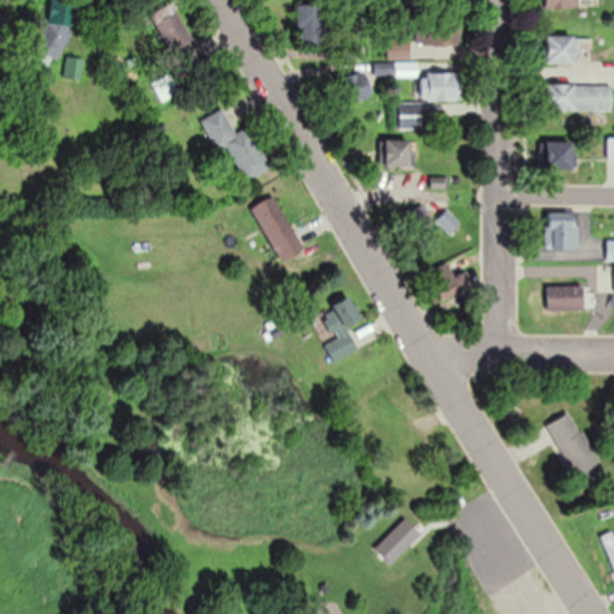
[(193,41),(170,0),(169,0),(149,12),(172,53),(193,41)]
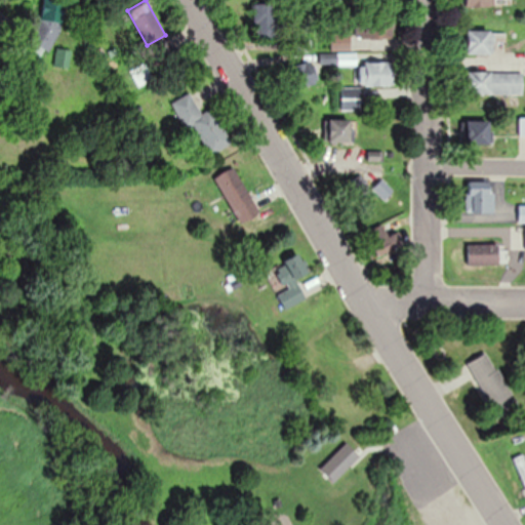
[(255,1),(256,37),(281,36),(280,1),(255,1)]
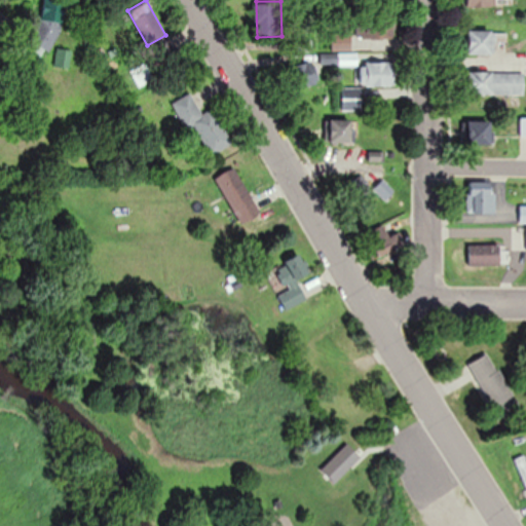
[(355,37),(396,37),(396,14),(355,14),(355,37)]
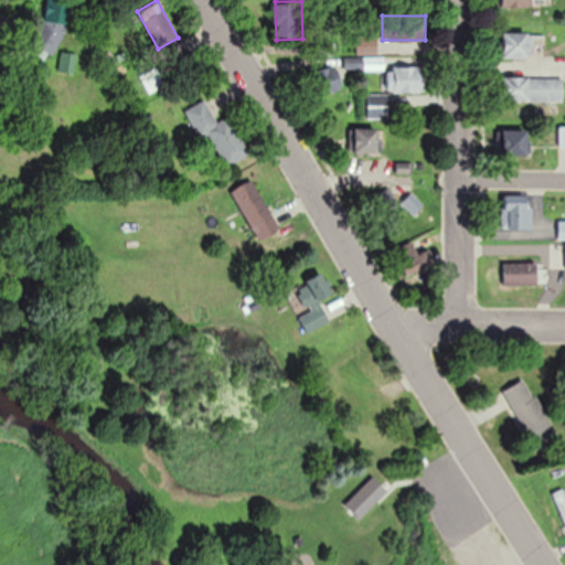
[(545,56),(545,31),(503,31),(503,56),(545,56)]
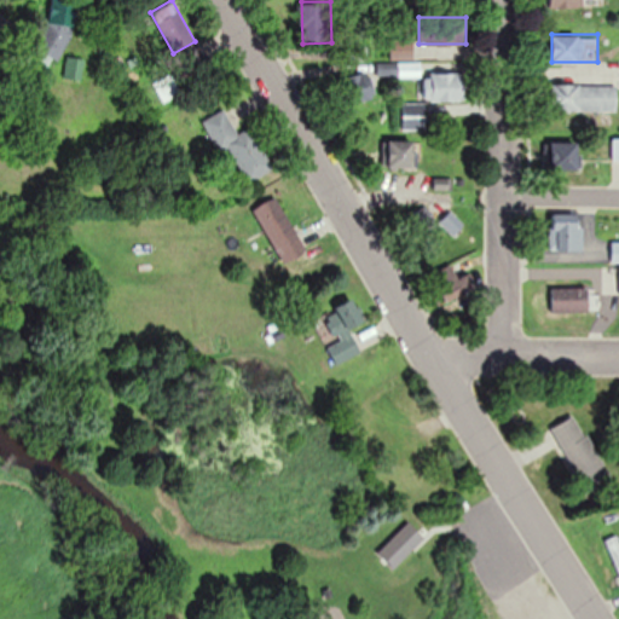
[(392,39),(392,57),(412,57),(412,39),(392,39)]
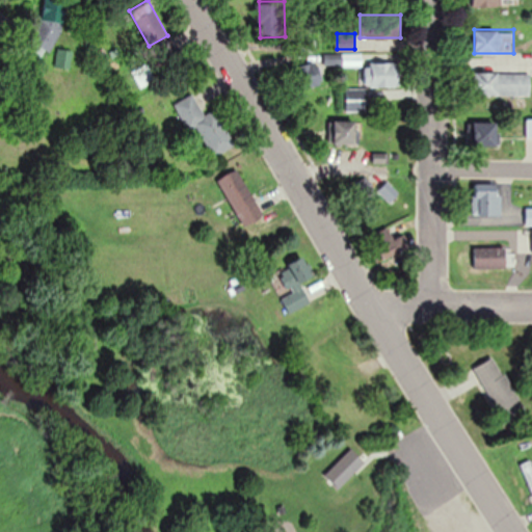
[(297,86),(322,82),(318,60),(293,65),(297,86)]
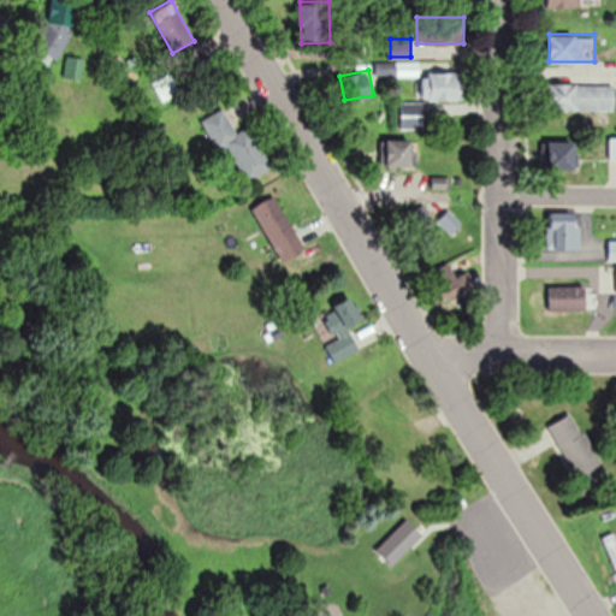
[(461,98),(461,71),(422,71),(422,98),(461,98)]
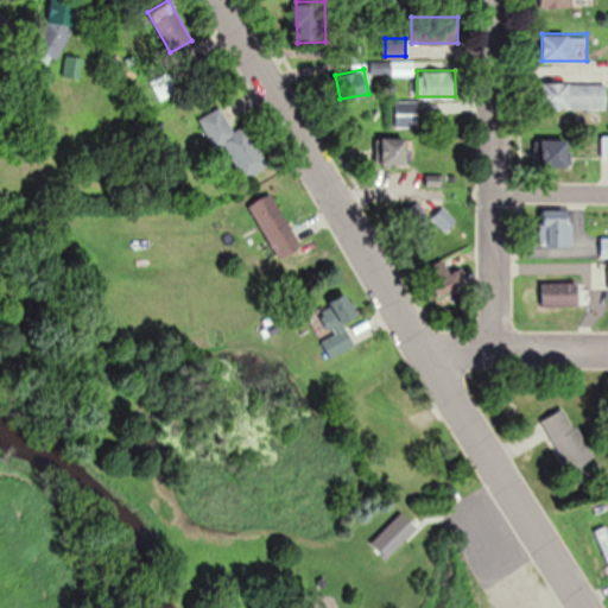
[(540,108),(607,108),(607,82),(540,82),(540,108)]
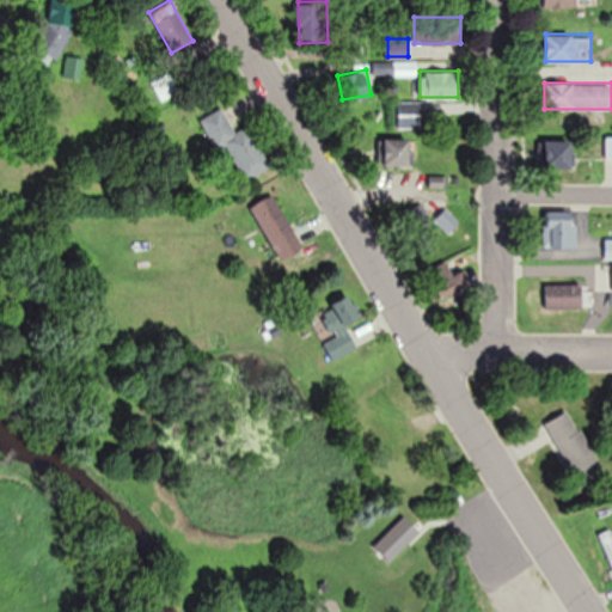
[(397,102),(397,126),(418,126),(418,102),(397,102)]
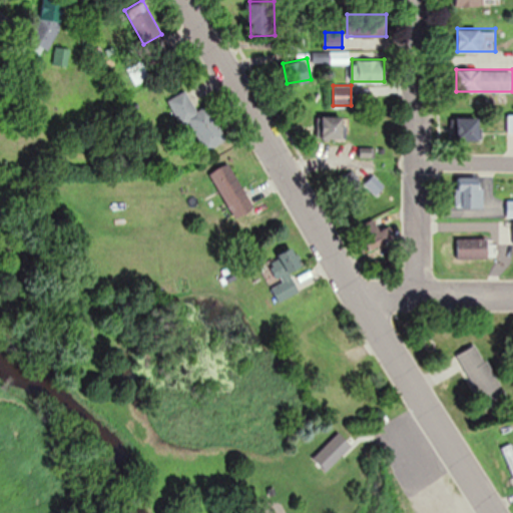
[(189,121),(205,150),(225,139),(207,105),(197,111),(185,90),(167,99),(181,125),(189,121)]
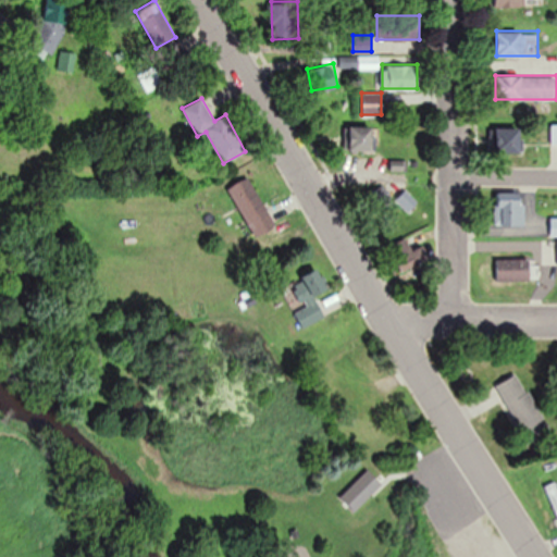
[(349,150),(375,150),(375,125),(349,125),(349,150)]
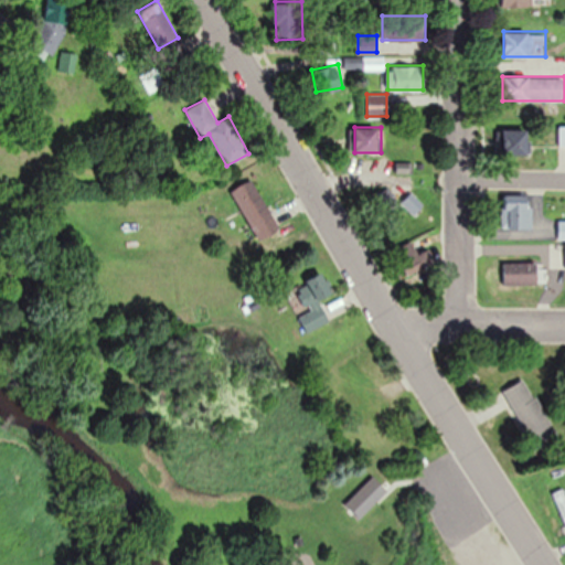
[(528,155),(528,129),(497,129),(497,155),(528,155)]
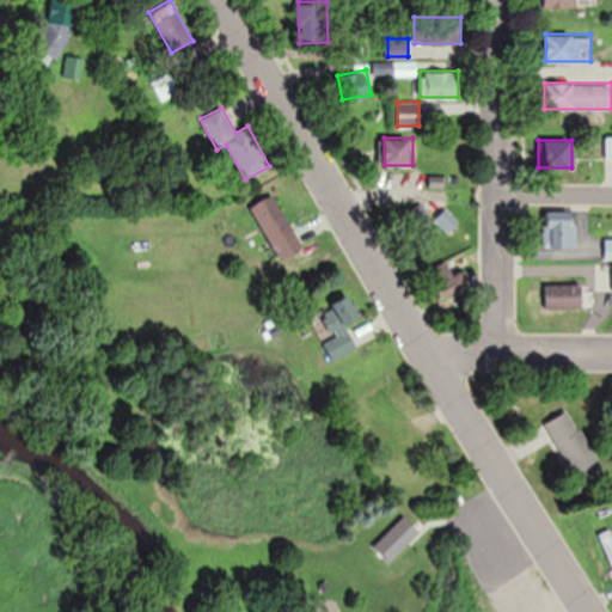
[(279,259),(303,248),(275,193),(251,204),(279,259)]
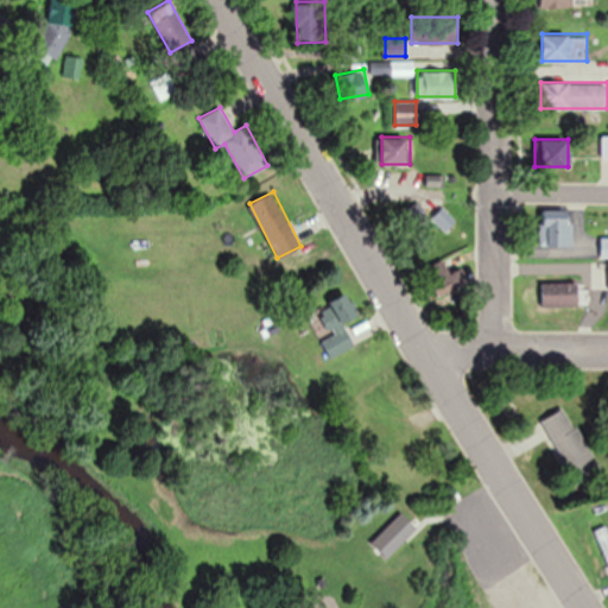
[(572,209),(542,209),(542,246),(572,246),(572,209)]
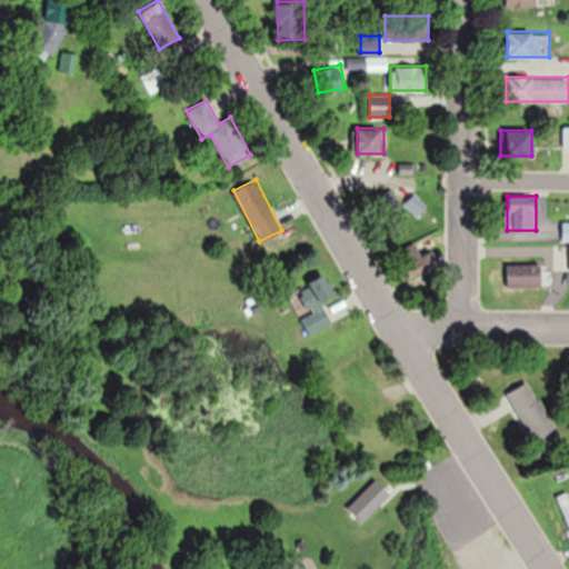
[(397,249),(408,278),(428,271),(418,242),(397,249)]
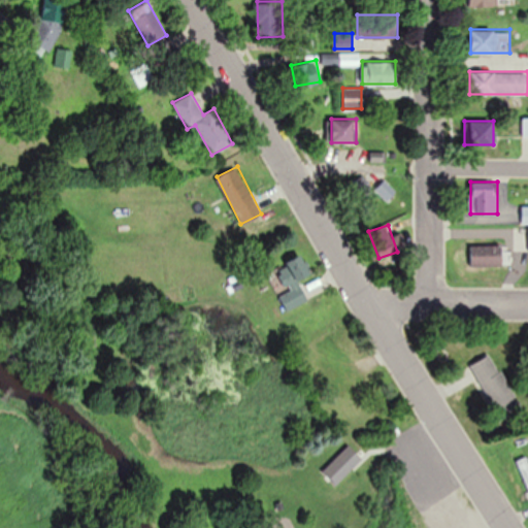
[(471,265),(504,265),(504,244),(471,244),(471,265)]
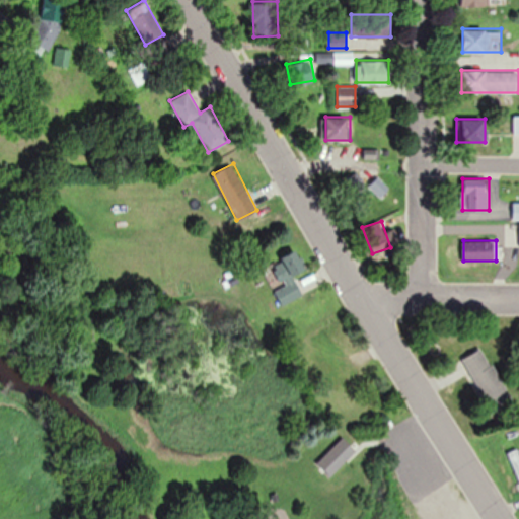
[(302,295),(292,274),(305,267),(296,249),(281,257),(283,262),(264,271),(281,305),(302,295)]
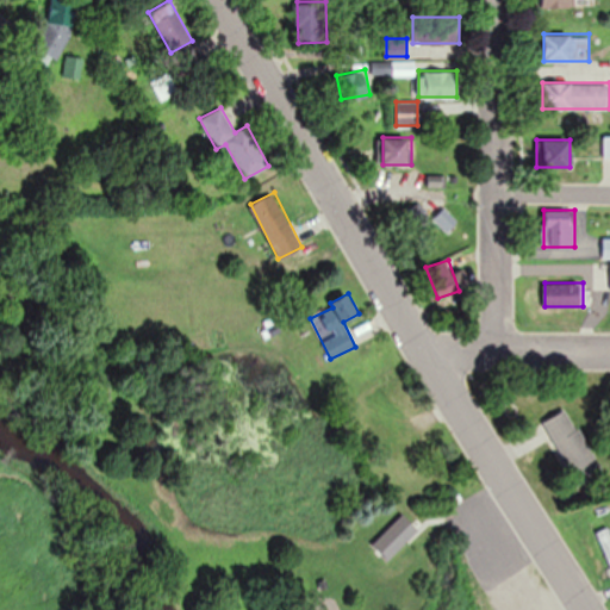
[(545,421),(576,477),(597,465),(567,409),(545,421)]
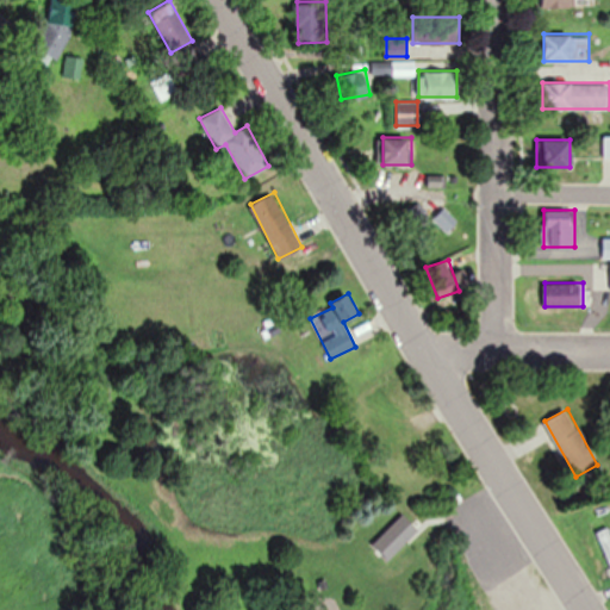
[(597,533),(609,558),(609,534),(609,535),(607,529),(597,533)]
